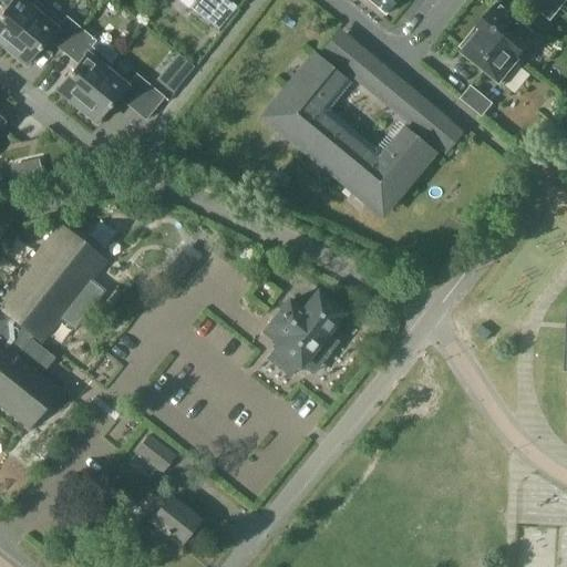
[(0,14),(0,43),(6,49),(41,7),(33,0),(0,0),(7,7),(0,14)]
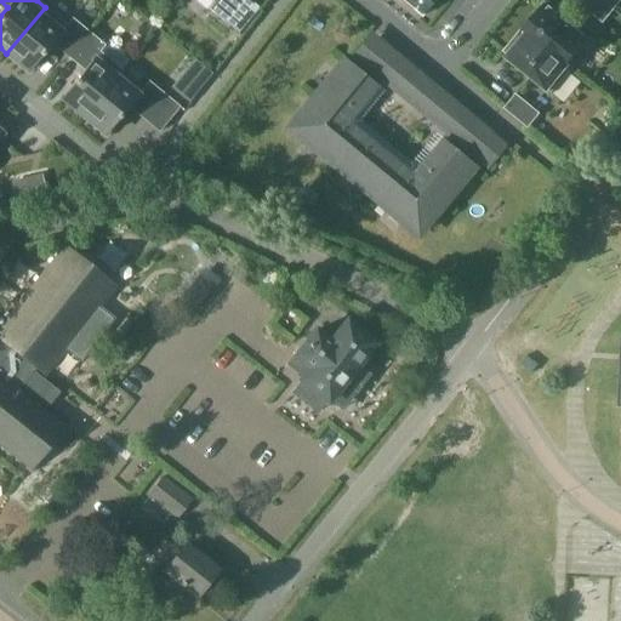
[(210,0),(214,3),(209,9),(238,34),(258,10),(246,0),(210,0)]
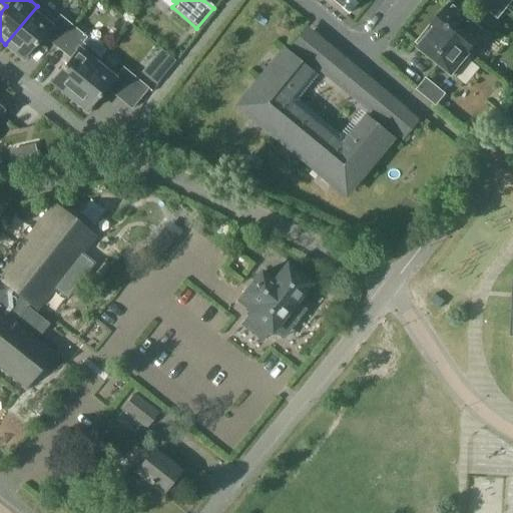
[(332,0),(349,13),(359,0),(332,0)]
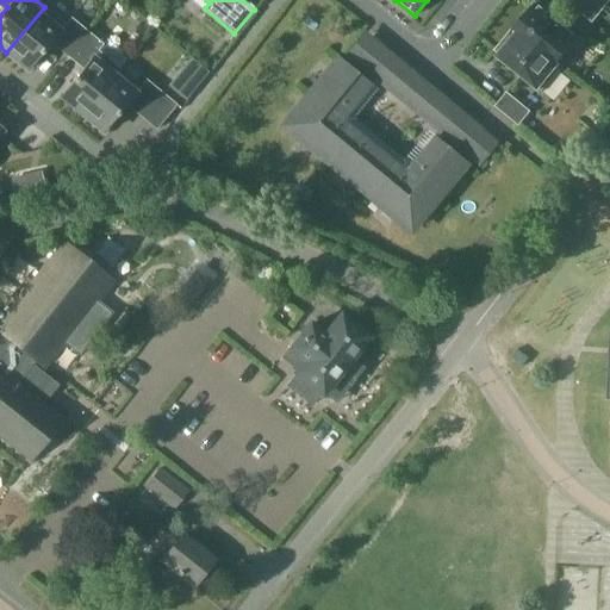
[(572,0),(571,4),(592,22),(603,8),(592,0),(572,0)]
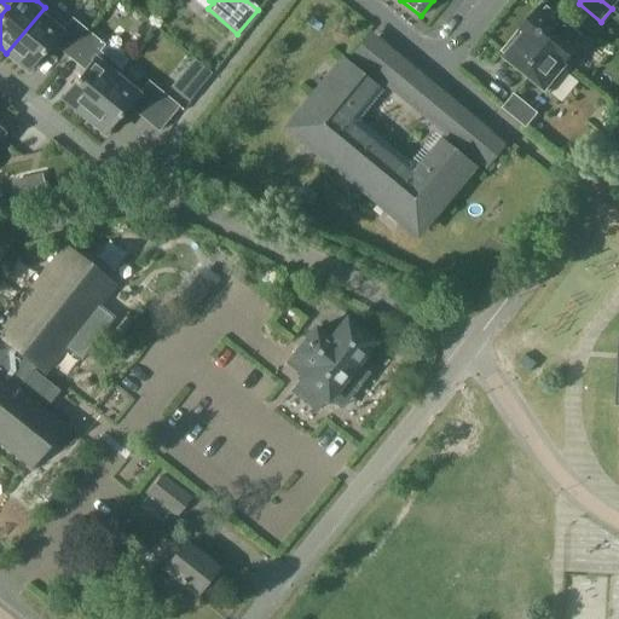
[(543,4),(522,29),(566,67),(566,65),(586,41),(580,36),(582,35),(549,7),(549,9),(543,4)]
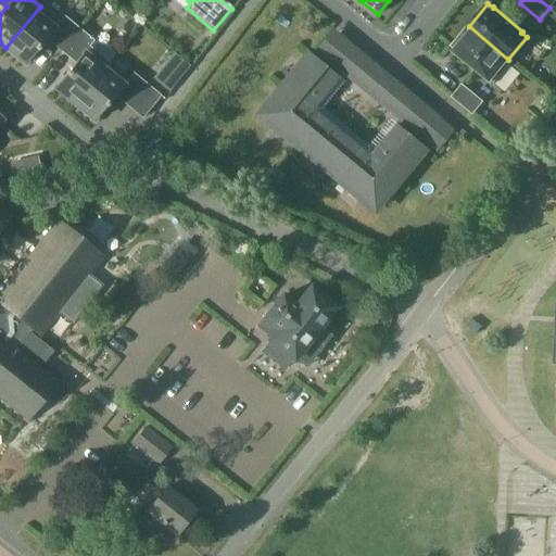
[(60,23),(40,7),(5,48),(26,64),(29,60),(47,39),(61,51),(79,28),(64,16),(60,23)]
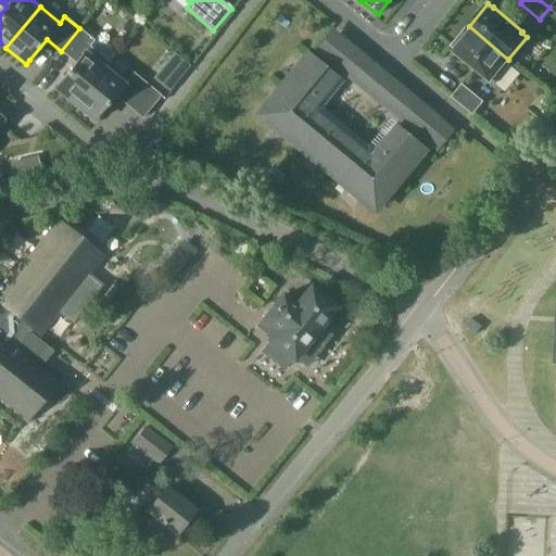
[(508,60),(469,26),(457,40),(462,43),(455,51),(494,84),(513,62),(508,59),(508,60)]
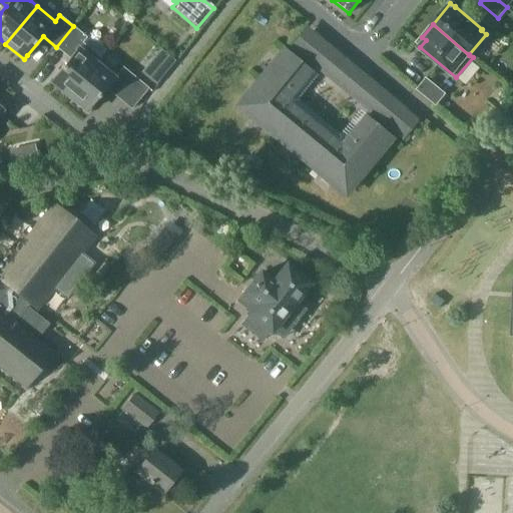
[(50,81),(69,96),(100,58),(82,43),(86,37),(73,26),(56,47),(69,58),(50,81)]
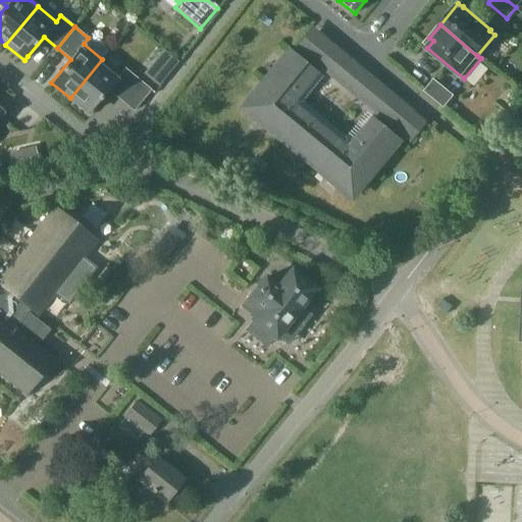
[(163,50),(144,74),(159,87),(178,62),(163,50)]
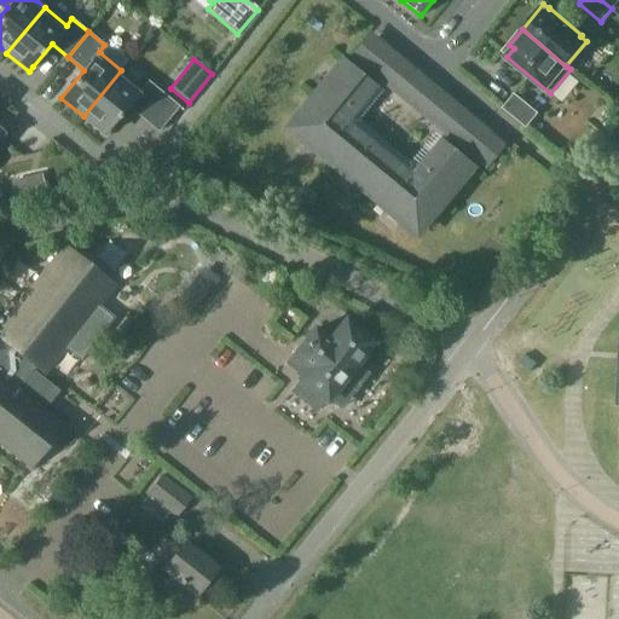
[(345,59),(313,97),(345,122),(375,86),(345,59)]
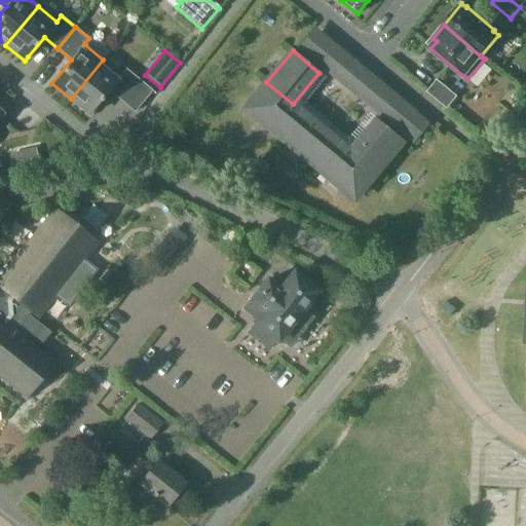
[(329,72),(348,88),(363,70),(343,54),(329,72)]
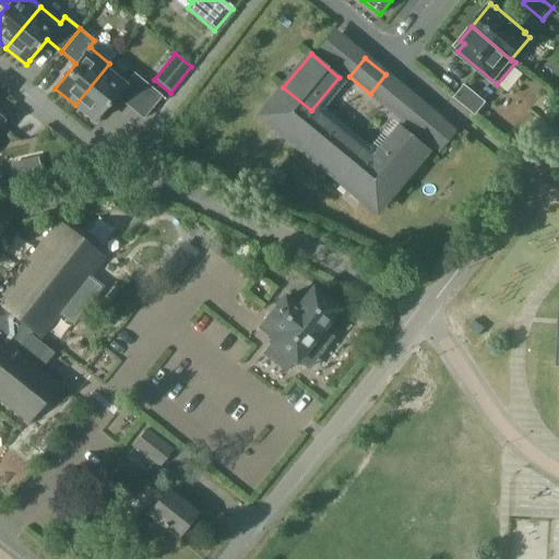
[(110,63),(109,63),(75,105),(95,121),(116,96),(143,119),(162,96),(134,73),(123,86),(105,70),(110,63)]
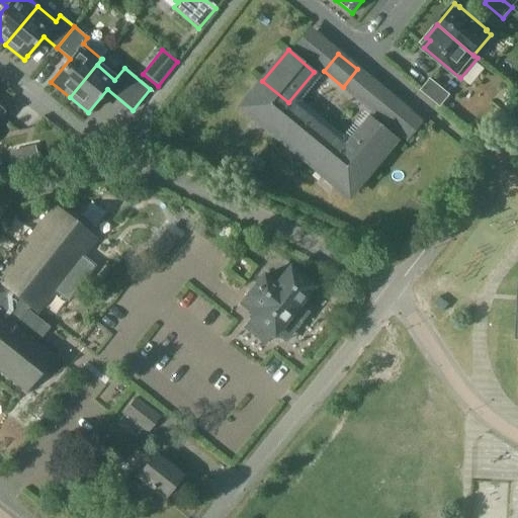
[(431,80),(422,90),(441,106),(450,95),(431,80)]
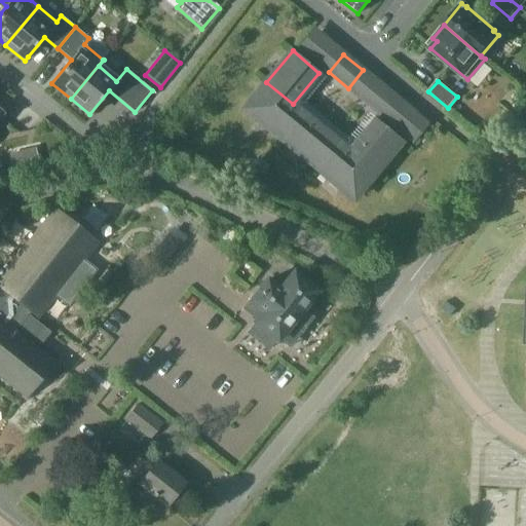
[(245,108),(282,139),(303,113),(293,104),(266,82),(245,108)]
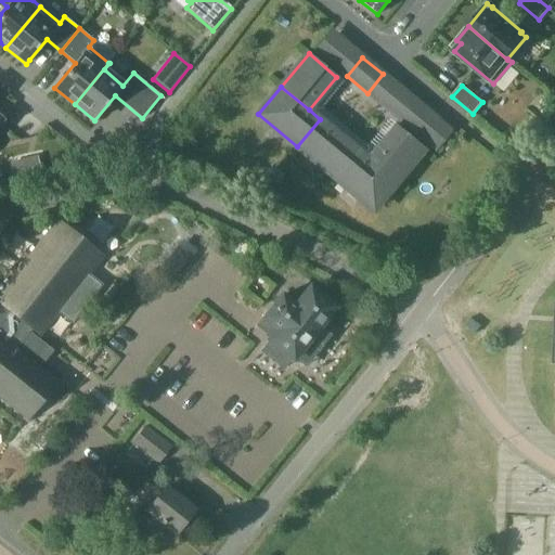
[(383,106),(404,124),(420,104),(399,88),(383,106)]
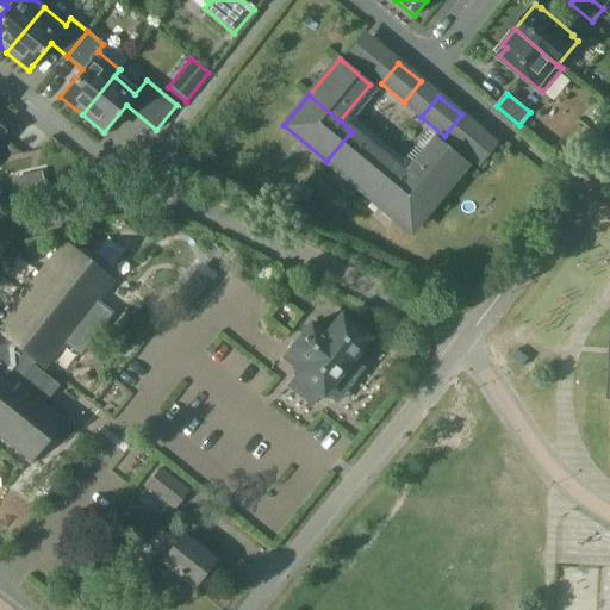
[(392,165),(352,131),(327,161),(367,195),(392,165)]
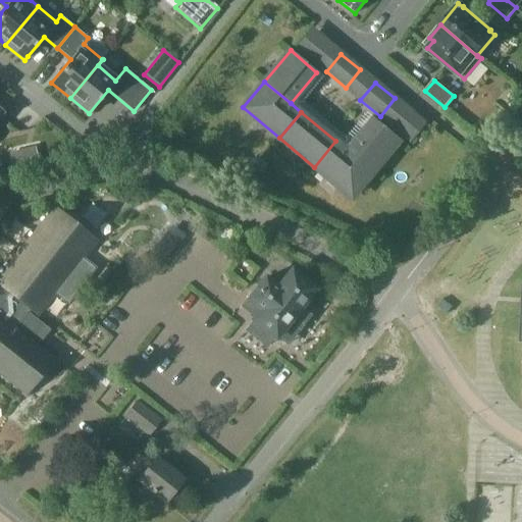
[(372,117),(347,149),(372,170),(399,139),(372,117)]
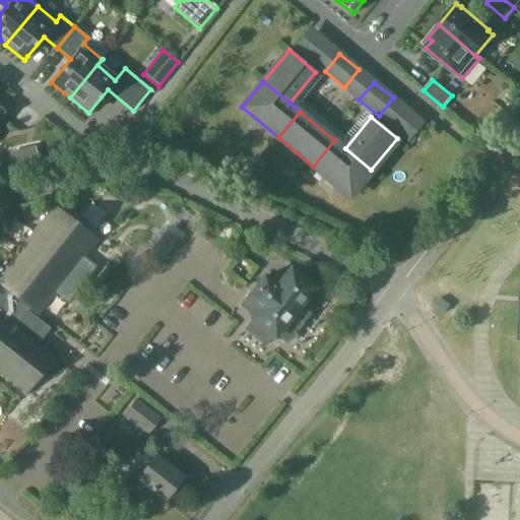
[(349,196),(371,170),(345,148),(334,140),(313,167),(349,196)]
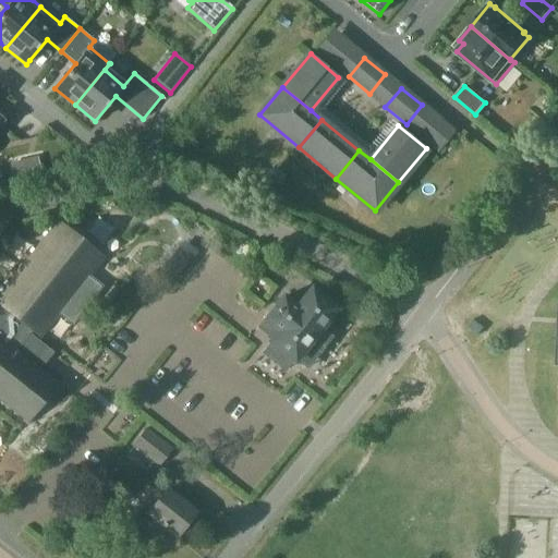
[(27,174),(40,171),(37,157),(24,160),(27,174)]
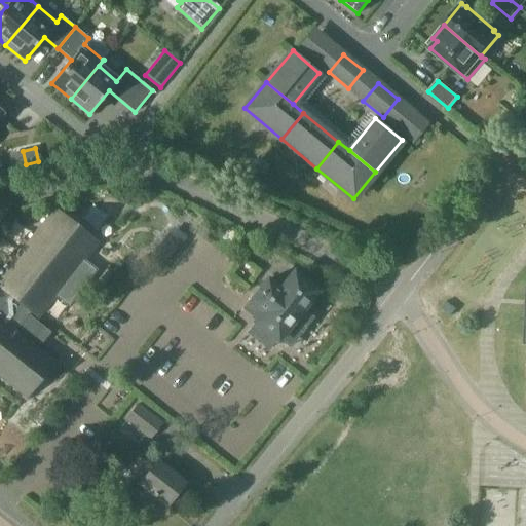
[(0,375),(27,397),(54,362),(15,331),(19,326),(32,337),(40,326),(27,315),(31,311),(37,316),(53,296),(66,306),(94,272),(80,262),(97,242),(57,211),(0,279),(0,286),(3,290),(0,294),(0,375)]
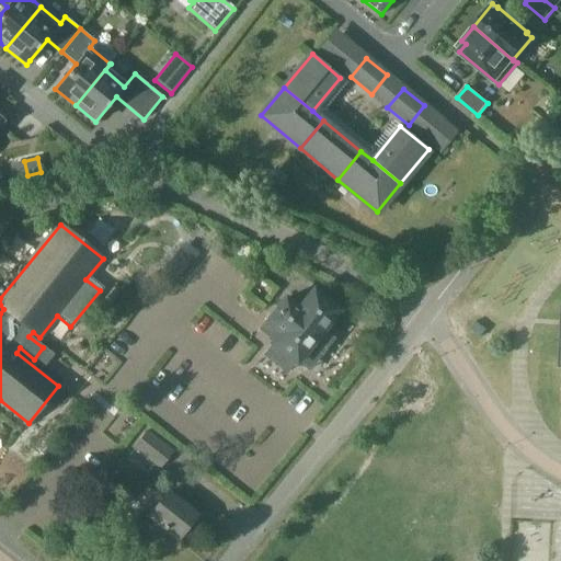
[(172,263),(165,271),(176,281),(183,272),(172,263)]
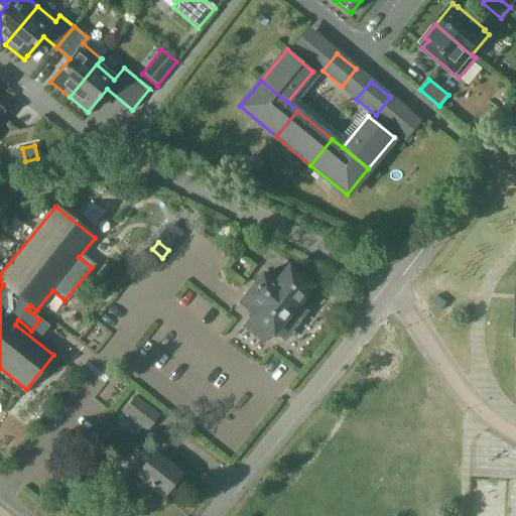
[(311,285),(288,267),(274,284),(262,274),(245,296),(252,303),(247,309),(252,313),(249,315),(273,335),(311,285)]
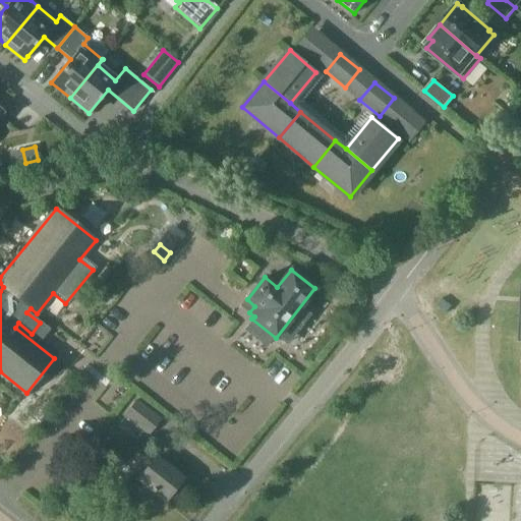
[(452,306),(442,298),(437,306),(446,313),(452,306)]
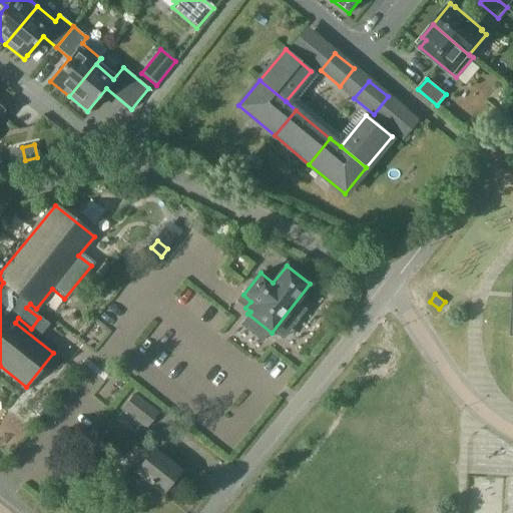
[(146,428),(158,413),(134,394),(122,410),(146,428)]
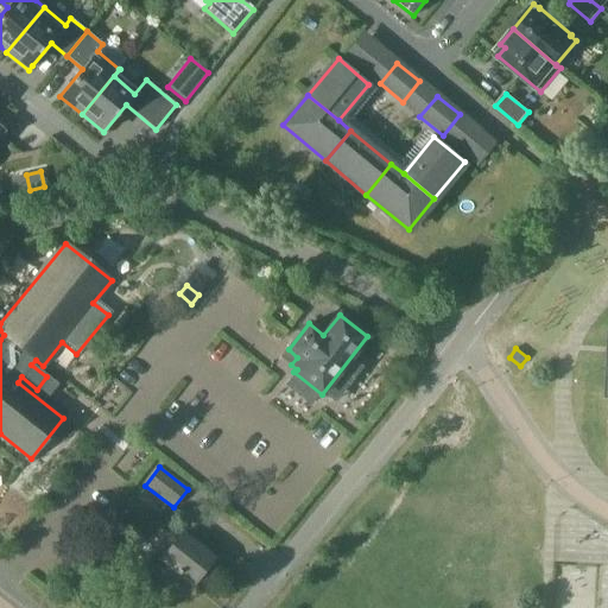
[(194,586),(215,558),(183,533),(182,533),(164,519),(153,533),(171,546),(160,559),(194,586)]
